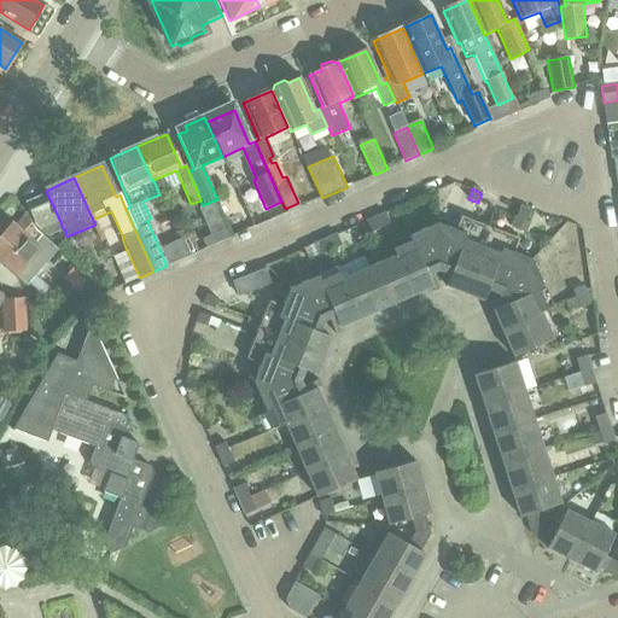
[(64,229),(62,227),(48,196),(25,205),(34,226),(46,237),(64,229)]
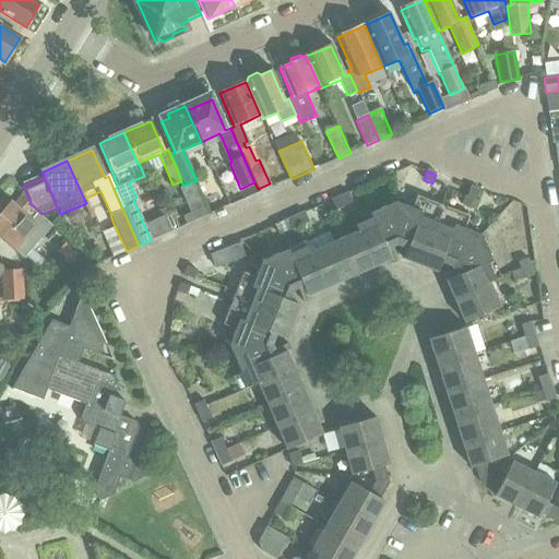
[(467,197),(475,200),(479,190),(471,187),(467,197)]
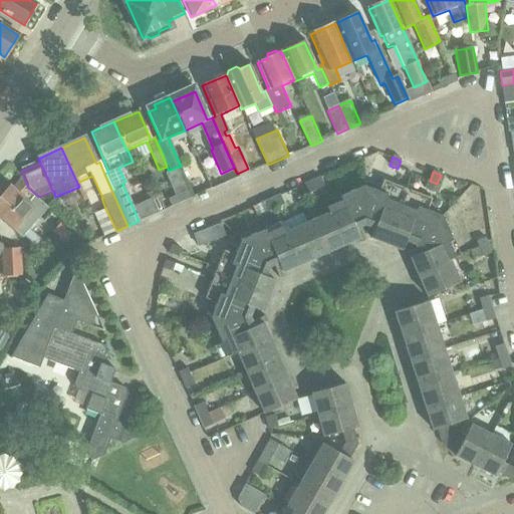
[(319,178),(314,180),(317,189),(323,186),(319,178)]
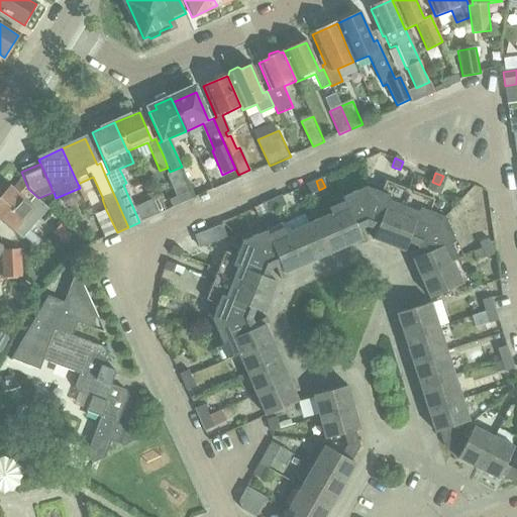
[(310,194),(319,190),(316,181),(306,186),(310,194)]
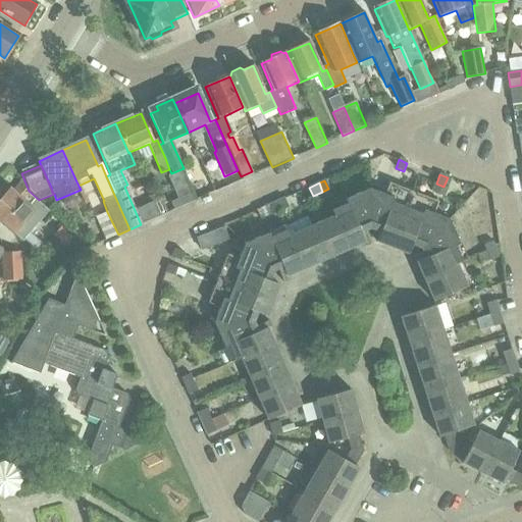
[(383,195),(370,190),(371,221),(382,226),(376,241),(393,247),(413,193),(388,183),(383,195)]
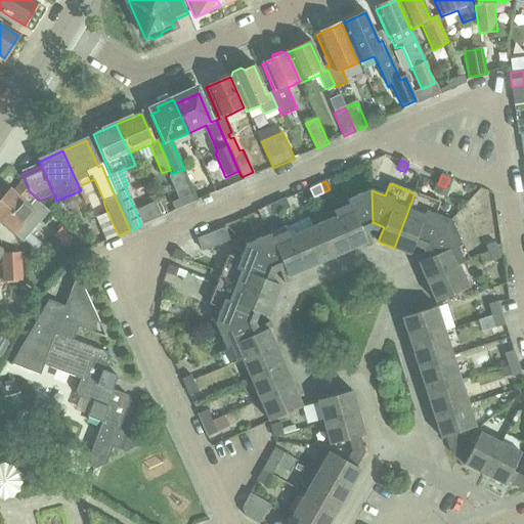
[(0,201),(0,222),(23,243),(48,212),(18,186),(11,194),(8,191),(0,201)]
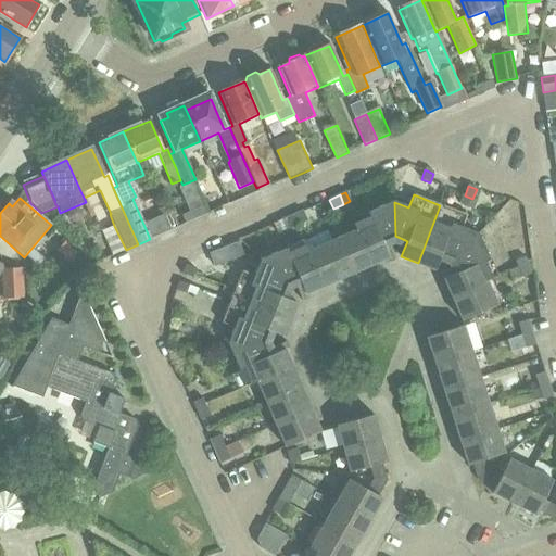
[(353,225),(355,230),(370,265),(388,257),(390,262),(396,260),(389,243),(383,245),(382,242),(395,236),(394,202),(393,201),(367,213),(369,217),(353,225)]
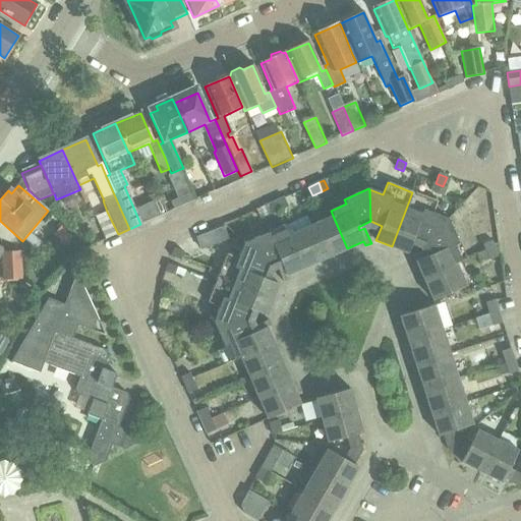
[(482,234),(479,223),(495,219),(486,190),(456,199),(467,238),(482,234)]
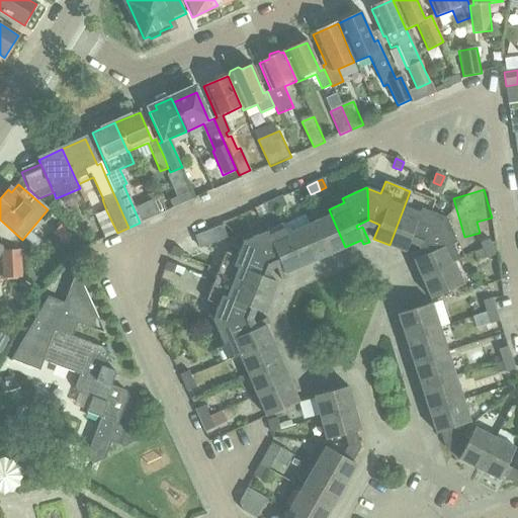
[(434,201),(410,191),(390,245),(406,252),(411,238),(422,242),(445,219),(430,212),(434,201)]
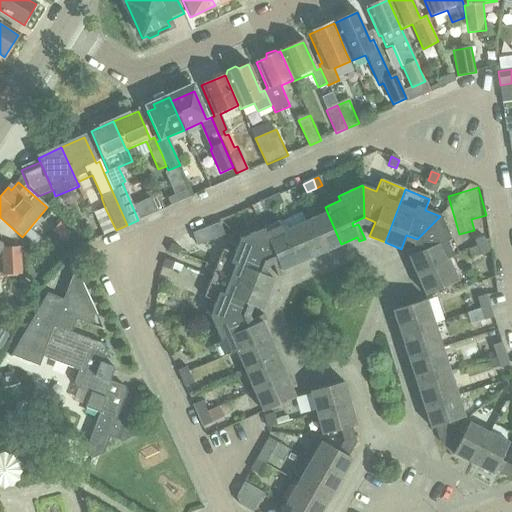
[(278,195),(268,200),(272,208),(282,203),(278,195)]
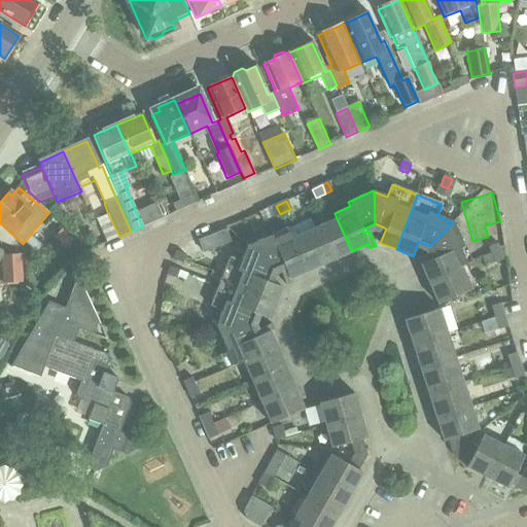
[(280,214),(276,206),(271,208),(275,216),(280,214)]
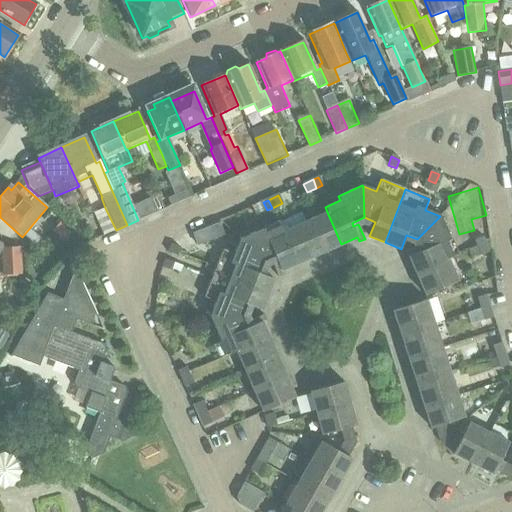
[(116,230),(105,208),(94,212),(105,235),(116,230)]
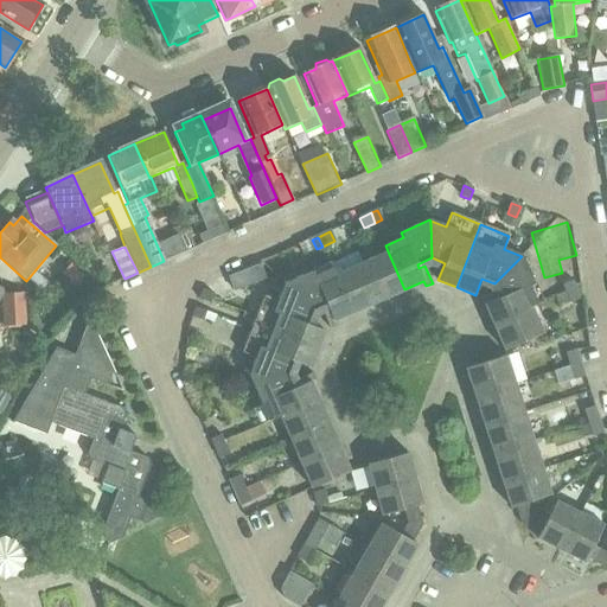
[(388,251),(360,263),(378,300),(404,289),(388,251)]
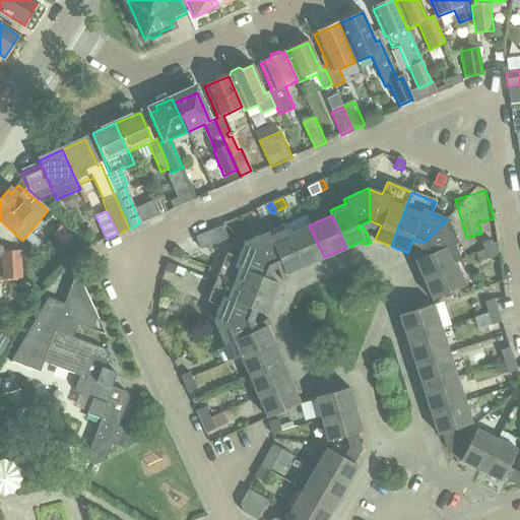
[(457,243),(447,219),(424,243),(429,255),(426,257),(423,251),(408,257),(410,262),(414,261),(421,276),(454,263),(460,260),(453,245),(457,243)]
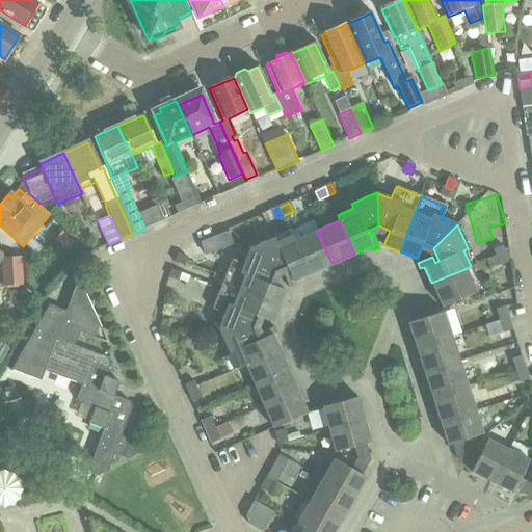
[(316,231),(293,241),(308,274),(331,263),(316,231)]
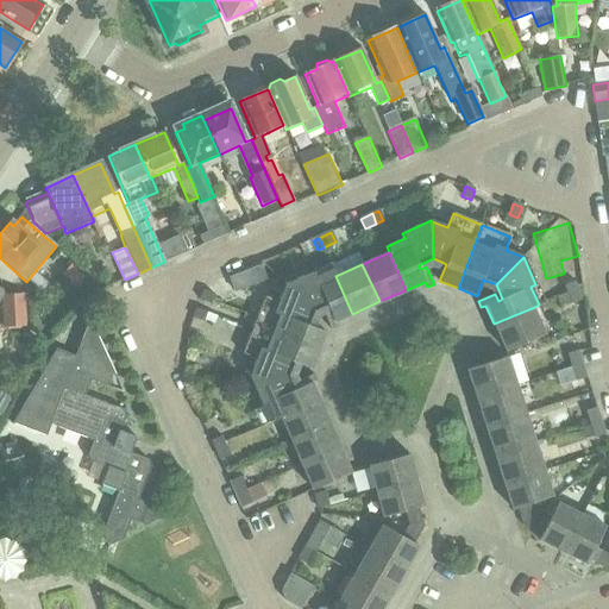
[(313,272),(286,284),(314,311),(326,306),(328,309),(324,312),(331,328),(336,326),(333,321),(352,314),(336,276),(334,276),(332,269),(314,277),(313,272)]
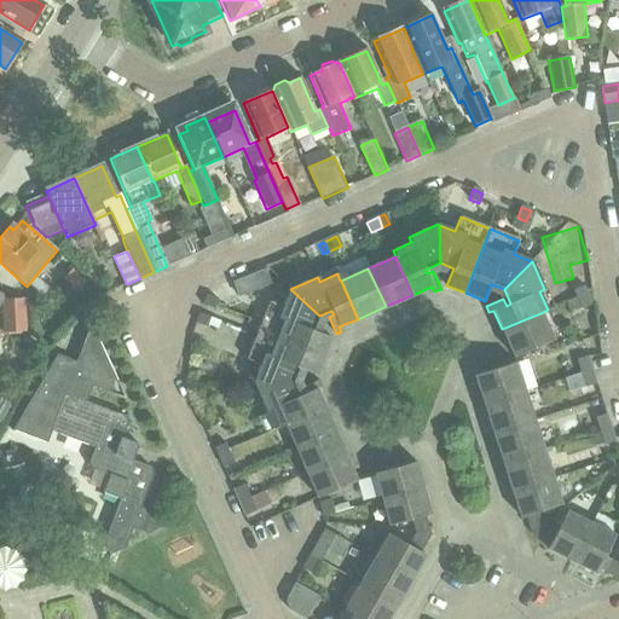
[(574,291),(582,308),(593,304),(584,287),(574,291)]
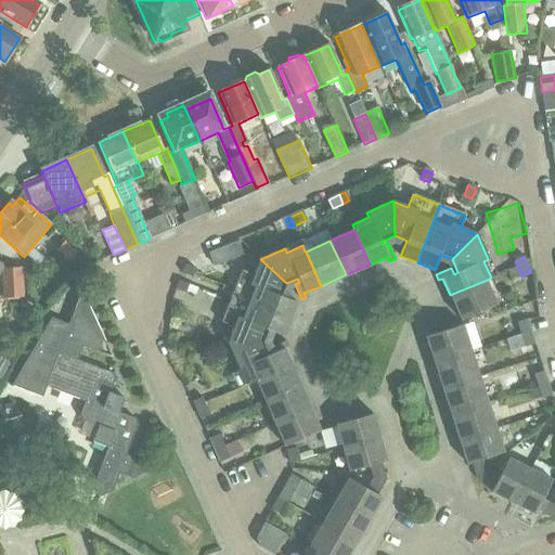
[(242,270),(231,296),(289,320),(296,302),(281,296),(286,283),(260,259),(254,274),(242,270)]
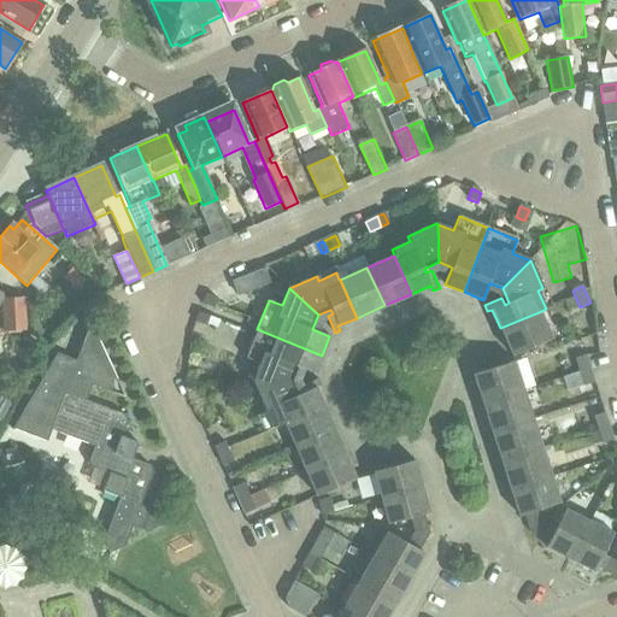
[(201,303),(213,307),(217,298),(205,293),(201,303)]
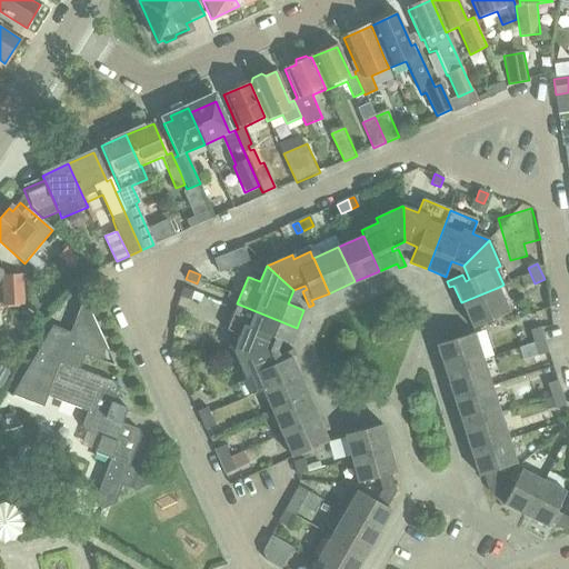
[(5,275),(5,301),(22,301),(22,275),(5,275)]
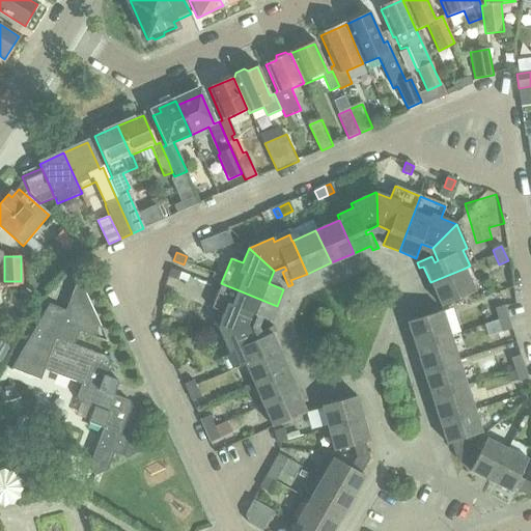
[(168,277),(177,280),(180,272),(171,269),(168,277)]
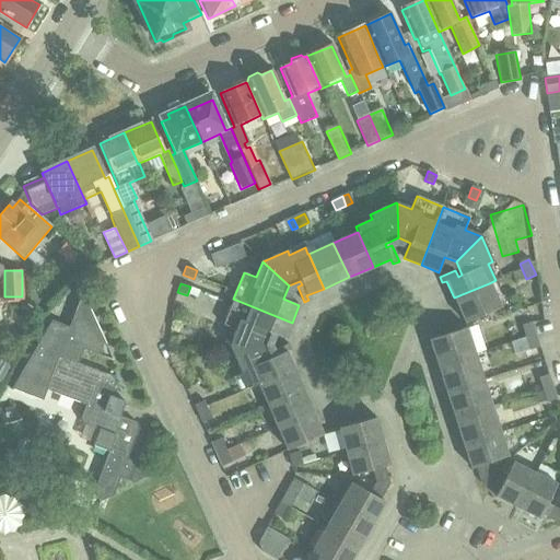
[(500,306),(489,283),(454,298),(465,323),(500,306)]
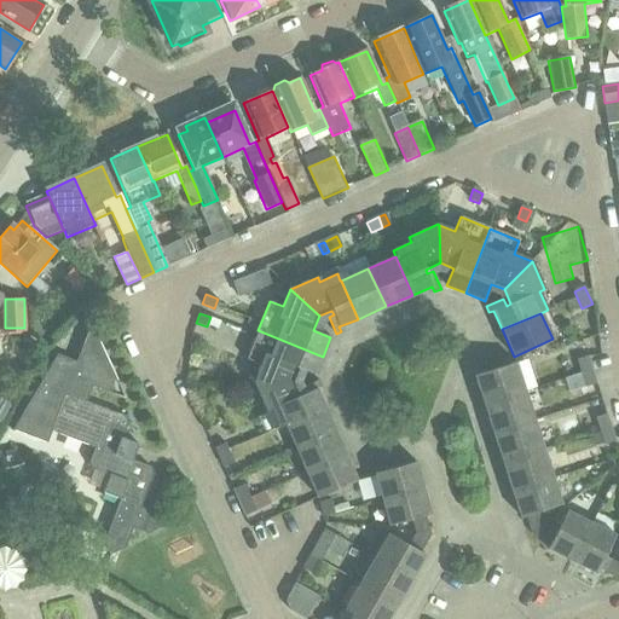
[(47,445),(53,431),(55,434),(94,449),(88,464),(91,470),(108,478),(102,495),(119,502),(104,541),(103,541),(110,556),(126,549),(126,548),(132,531),(145,536),(145,537),(162,530),(155,514),(154,514),(140,509),(154,475),(150,469),(132,462),(138,445),(122,439),(127,423),(125,417),(86,403),(92,387),(125,399),(91,325),(76,364),(57,357),(12,433),(13,434),(15,433),(47,445)]
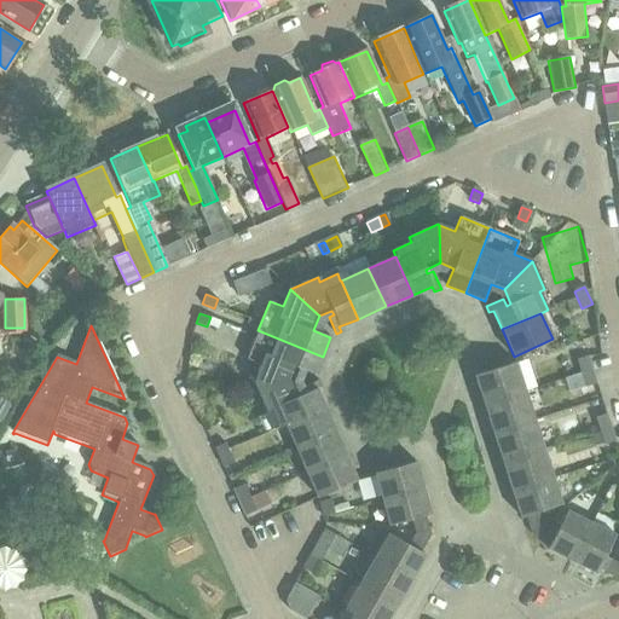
[(261,365),(254,383),(293,381),(299,369),(314,375),(323,357),(258,330),(247,359),(261,365)]
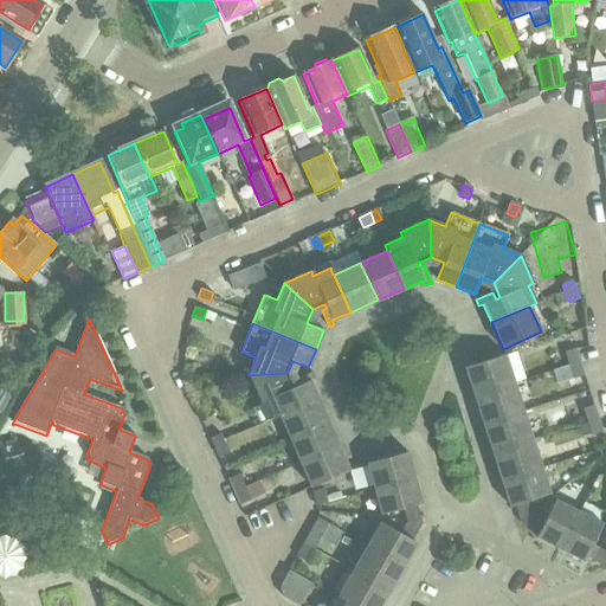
[(13,335),(7,346),(28,358),(34,348),(13,335)]
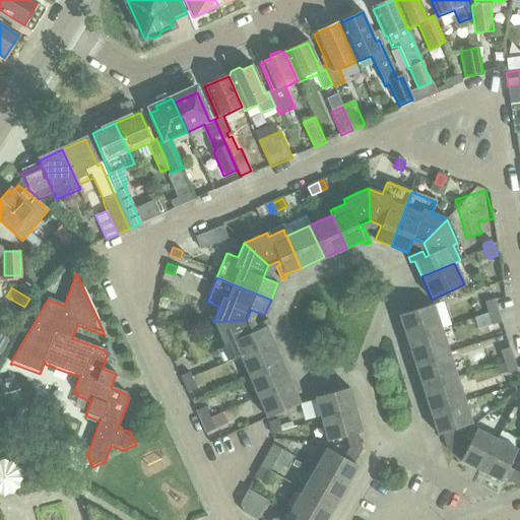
[(483,303),(488,315),(498,312),(494,300),(483,303)]
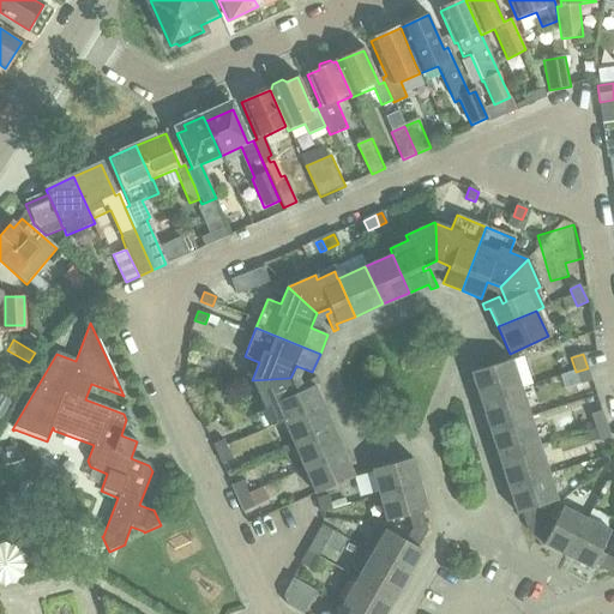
[(470,372),(480,401),(521,389),(511,360),(470,372)]
